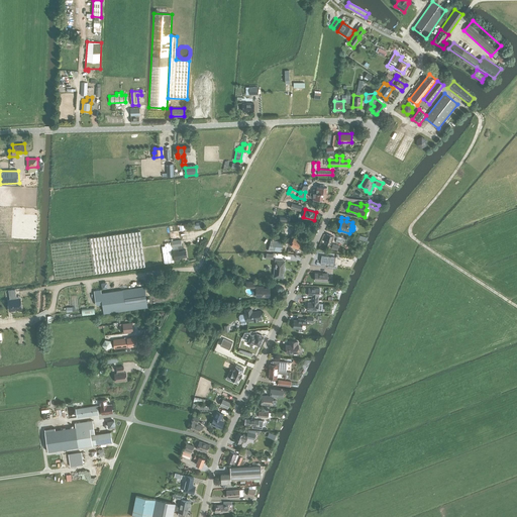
[(56,279),(145,267),(140,231),(50,243),(56,279)]
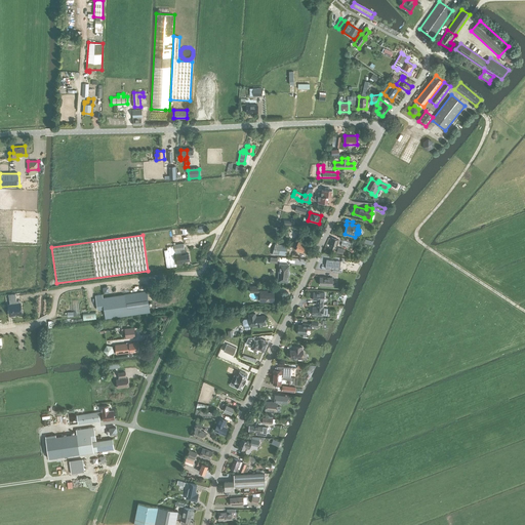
[(336,248),(338,240),(332,238),(329,246),(336,248)]
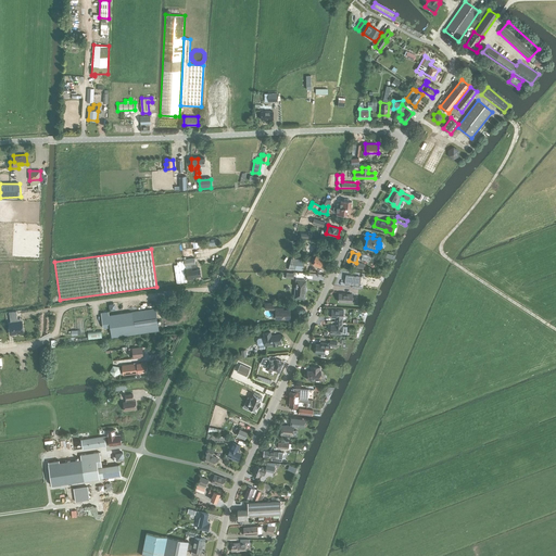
[(369,263),(371,256),(364,253),(362,260),(369,263)]
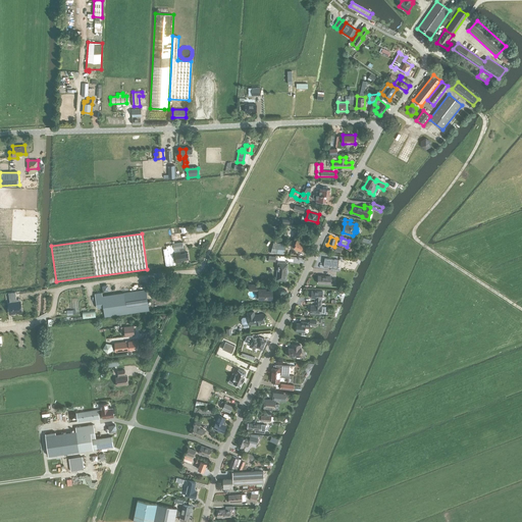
[(301,251),(304,243),(297,240),(293,247),(301,251)]
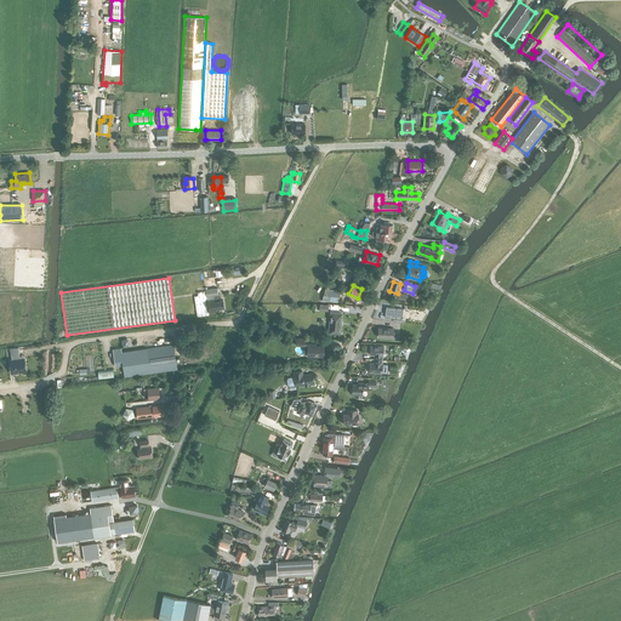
[(216,308),(224,307),(223,300),(220,300),(217,288),(205,289),(206,296),(208,300),(209,313),(216,312),(216,308)]
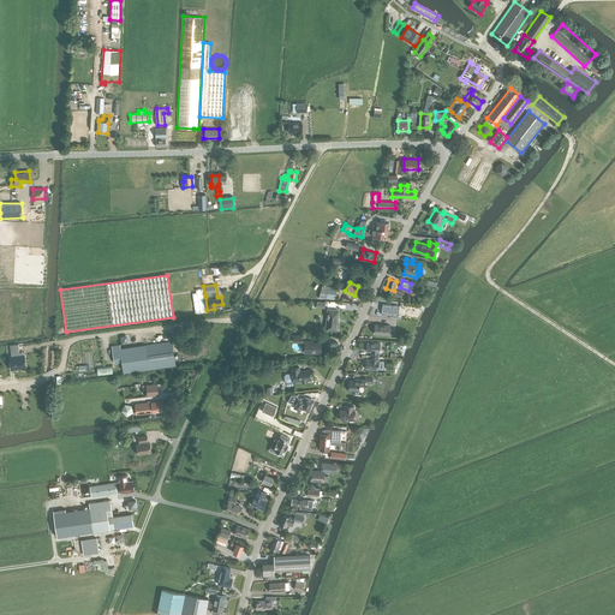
[(333,299),(336,287),(322,286),(318,298),(333,299)]
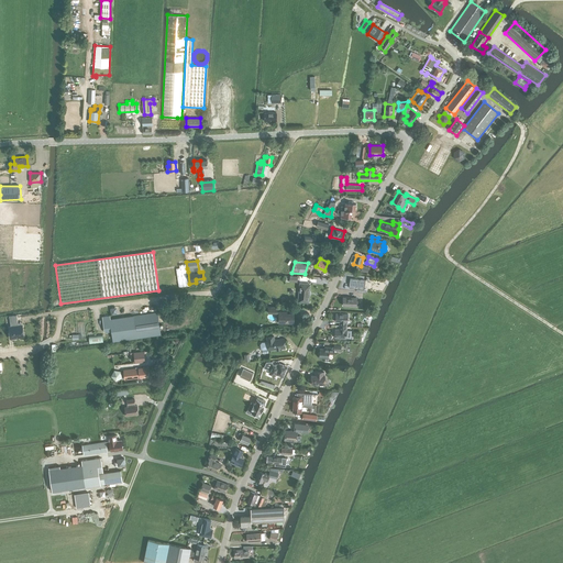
[(179,265),(179,267),(176,268),(178,287),(189,285),(186,264),(179,265)]
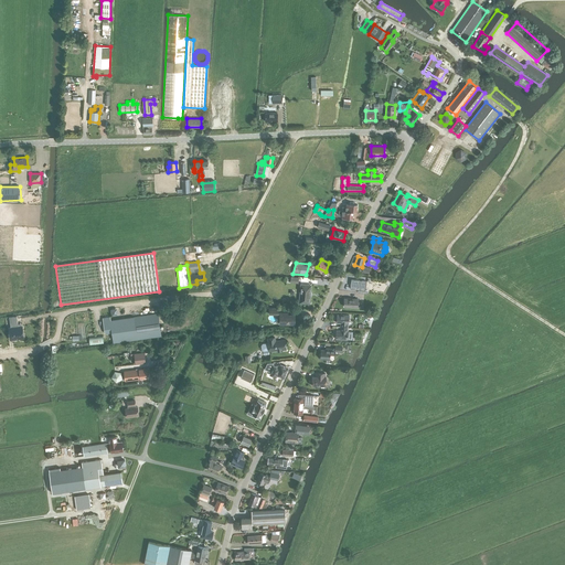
[(351,279),(350,288),(359,289),(358,292),(368,294),(368,290),(365,290),(366,281),(351,279)]
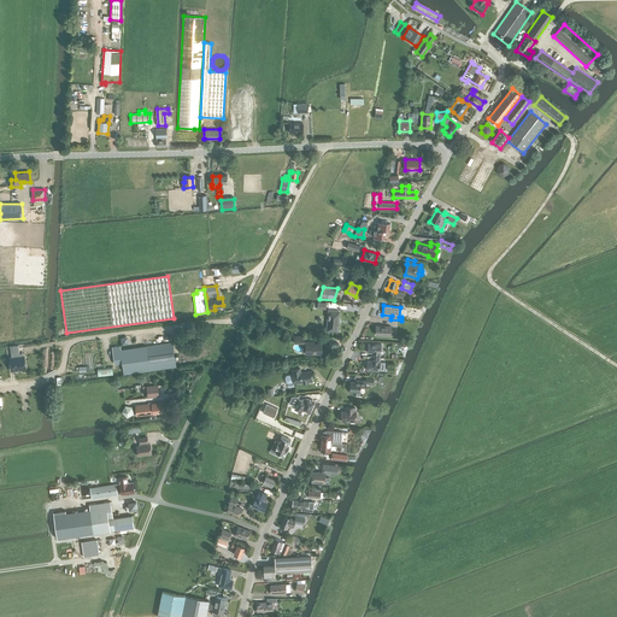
[(338,331),(340,312),(329,311),(328,330),(338,331)]
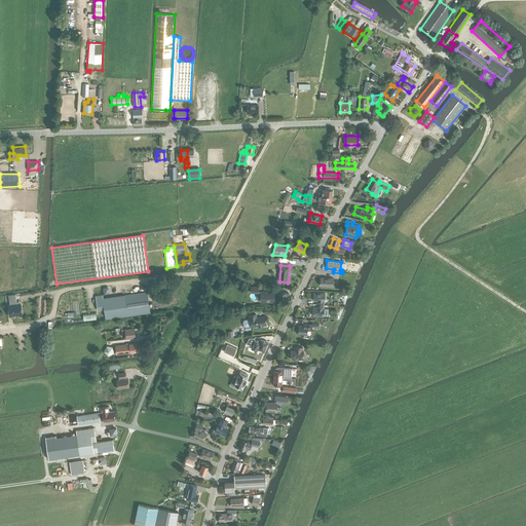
[(334,286),(334,277),(321,277),(321,286),(334,286)]
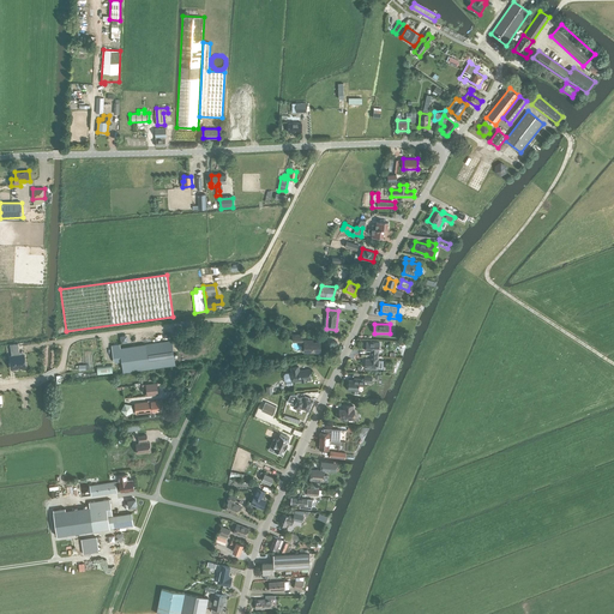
[(313,342),(313,339),(304,339),(304,353),(320,353),(320,342),(313,342)]
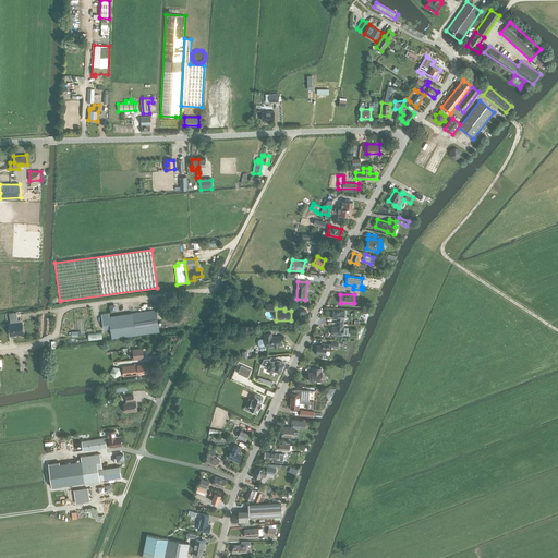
[(109,312),(101,313),(104,329),(110,328),(112,338),(159,331),(156,310),(109,316),(109,312)]
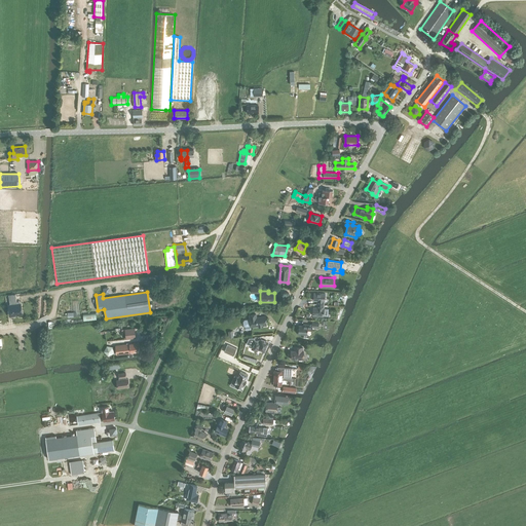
[(325,301),(326,293),(314,293),(313,300),(316,301),(316,304),(325,305),(325,301)]
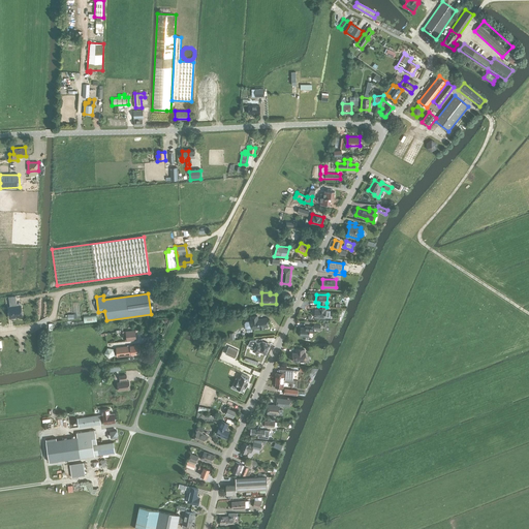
[(8,306),(10,317),(24,316),(22,304),(21,304),(21,303),(17,303),(16,296),(9,296),(10,306),(8,306)]
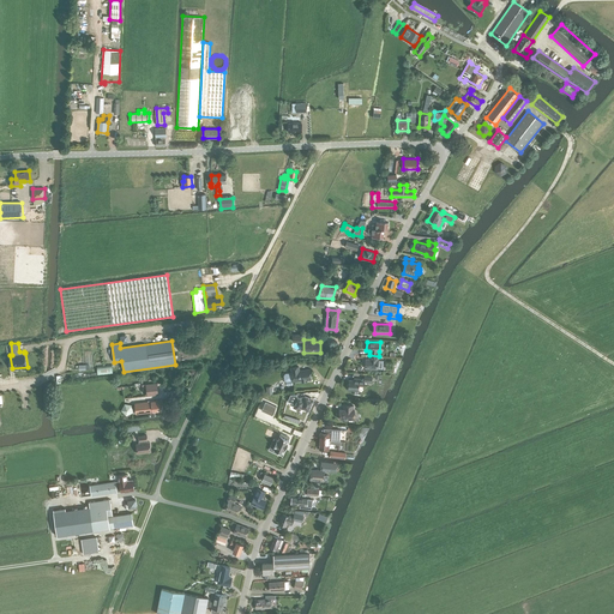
[(379,360),(379,356),(369,355),(369,360),(366,359),(365,368),(383,368),(384,360),(379,360)]
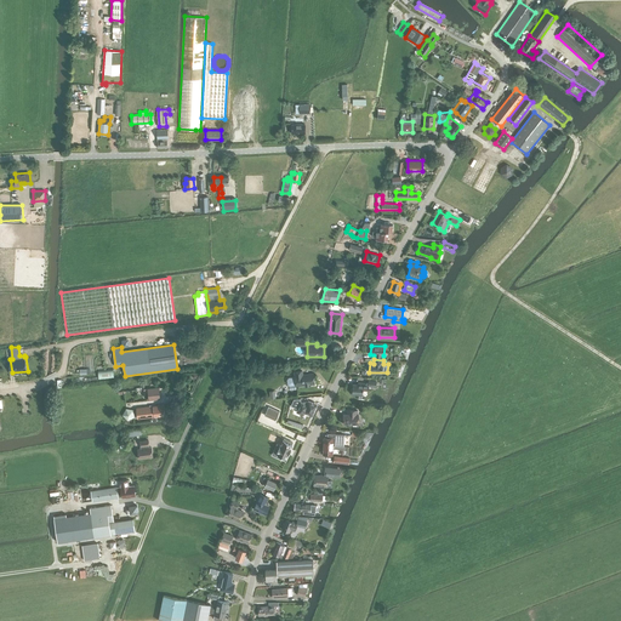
[(113,369),(98,370),(100,379),(114,377),(113,369)]
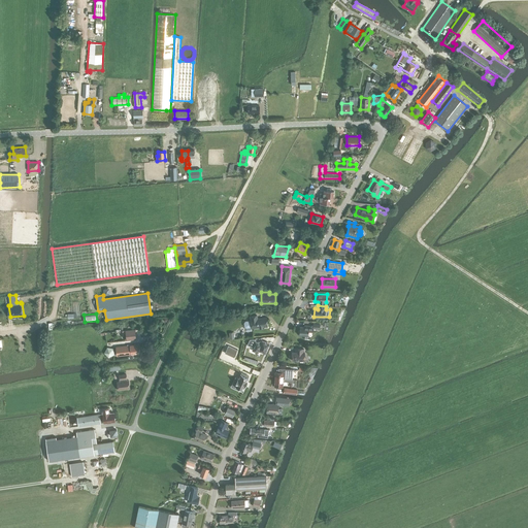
[(246,328),(251,327),(252,328),(267,326),(266,318),(258,319),(258,316),(250,316),(251,321),(244,321),(243,323),(244,327),(246,328)]
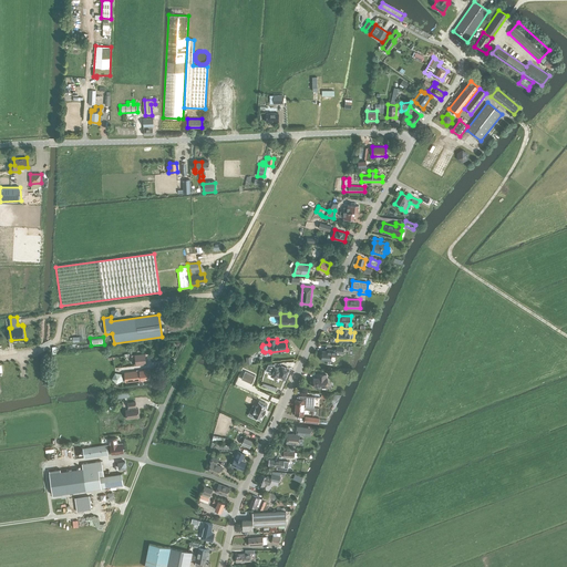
[(343,353),(343,348),(337,348),(337,350),(334,350),(334,349),(327,349),(327,351),(322,351),(321,359),(326,359),(331,360),(331,356),(337,356),(338,353),(343,353)]
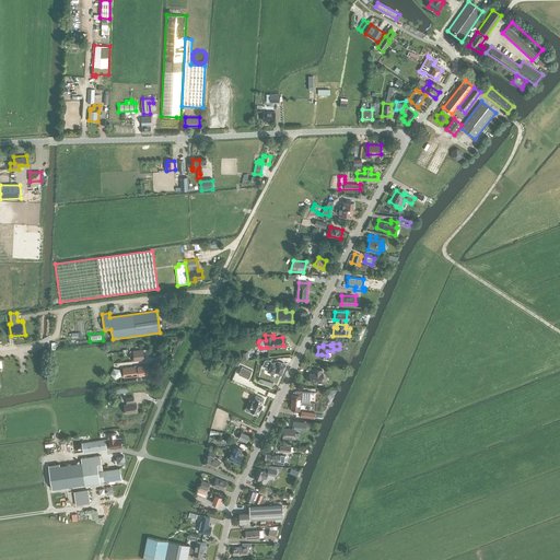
[(133,350),(133,356),(135,361),(144,360),(143,349),(138,349),(139,350),(133,350)]
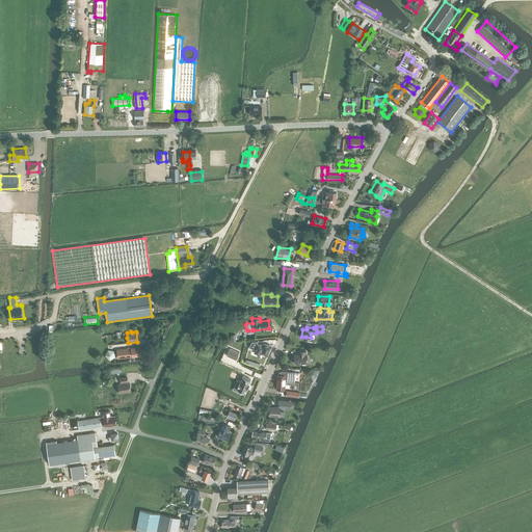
[(251,343),(249,348),(256,350),(255,353),(260,355),(261,353),(267,355),(271,346),(264,344),(258,345),(257,342),(251,343)]
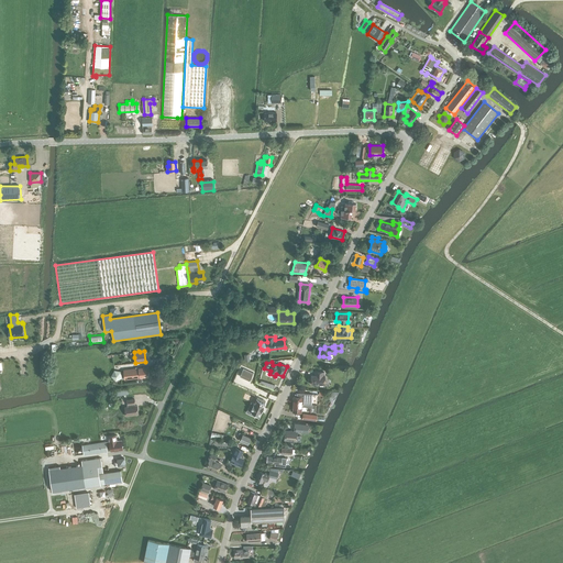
[(139,368),(123,370),(124,379),(138,378),(139,382),(142,382),(142,377),(151,376),(148,366),(139,367),(139,368)]
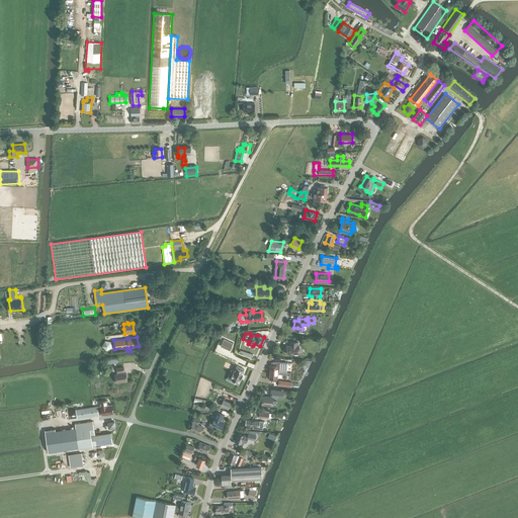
[(221,346),(230,350),(233,343),(224,339),(221,346)]
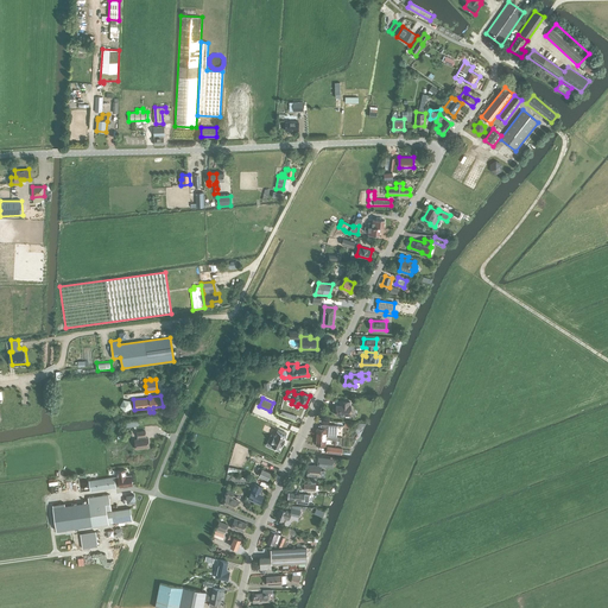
[(350,405),(350,401),(341,401),(341,405),(336,405),(336,415),(352,416),(352,405),(350,405)]
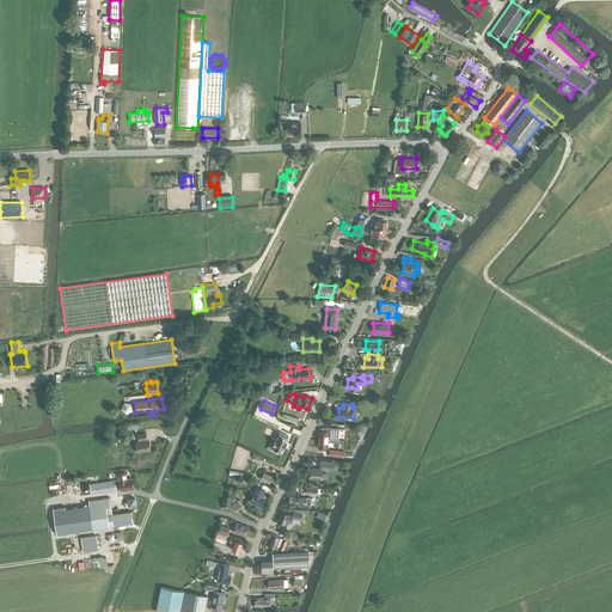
[(319,430),(319,439),(332,439),(338,439),(340,428),(325,428),(323,428),(322,428),(320,430),(319,430)]
